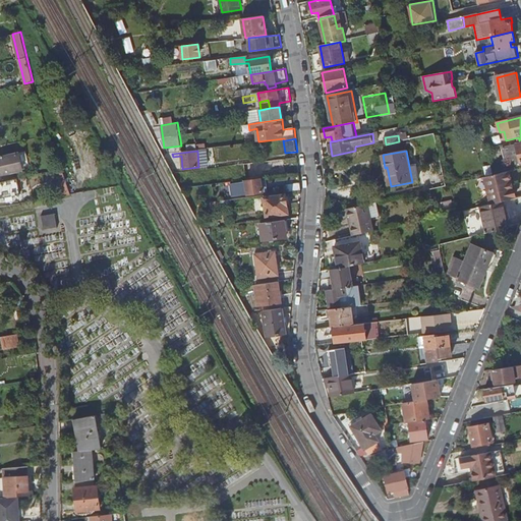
[(0,160),(0,170),(1,175),(21,171),(17,156),(0,160)]
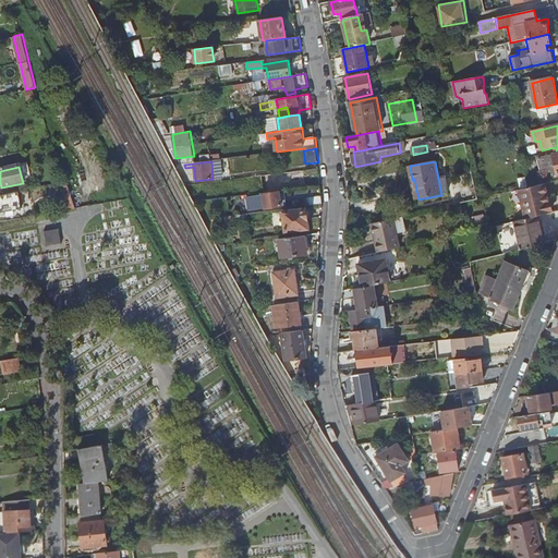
[(261,177),(246,178),(247,189),(262,187),(261,177)]
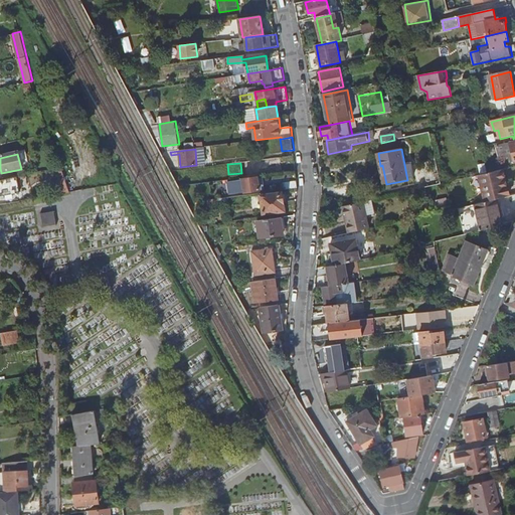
[(511,196),(509,186),(505,187),(501,171),(488,174),(481,175),(487,202),(499,199),(511,196)]
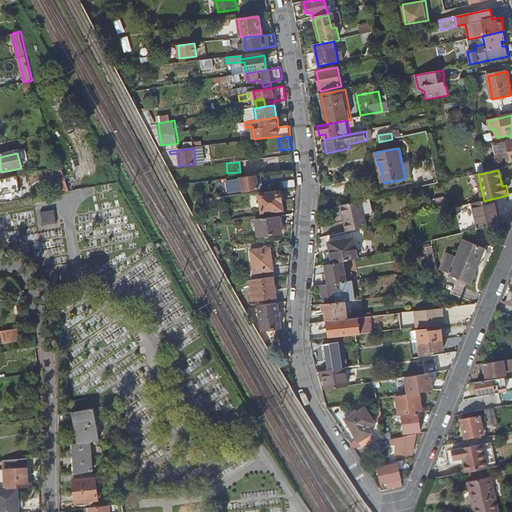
[(18,176),(0,179),(0,196),(22,192),(18,176)]
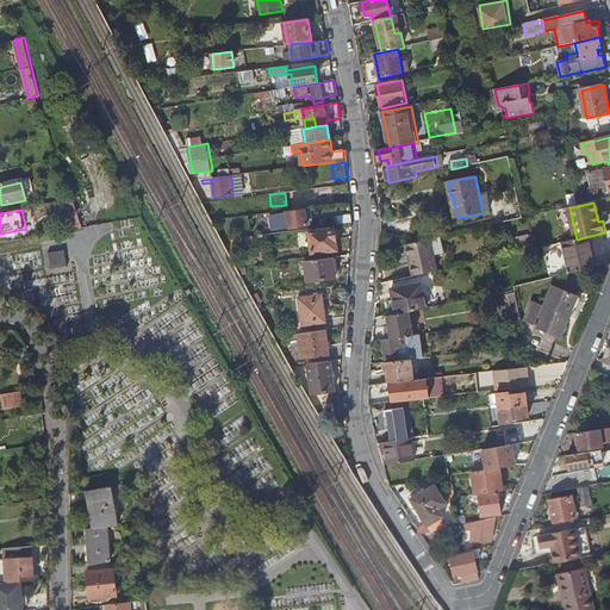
[(288,211),(273,213),(274,219),(290,218),(291,228),(309,225),(306,210),(288,212),(288,211)]
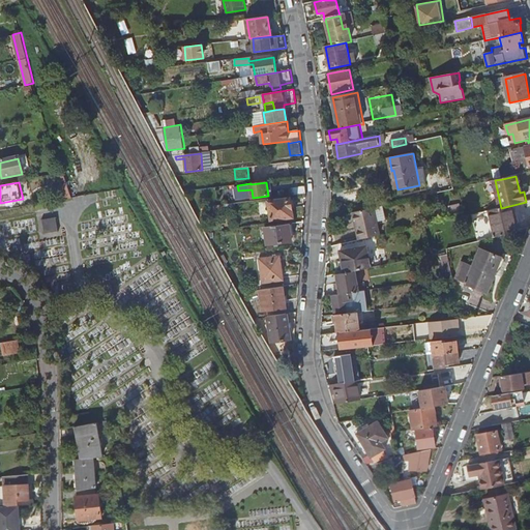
[(62,200),(71,199),(66,183),(60,185),(62,200)]
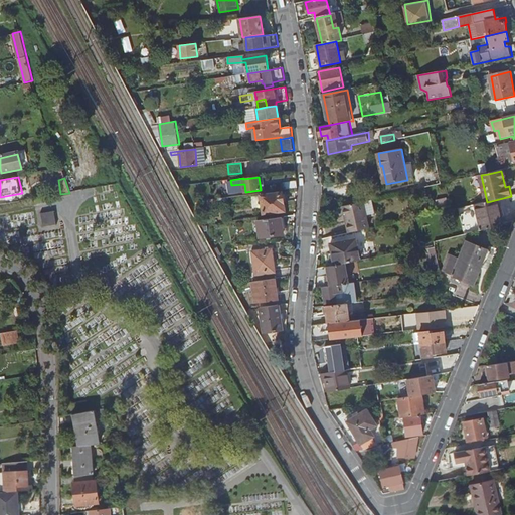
[(285,190),(298,188),(297,181),(284,183),(285,190)]
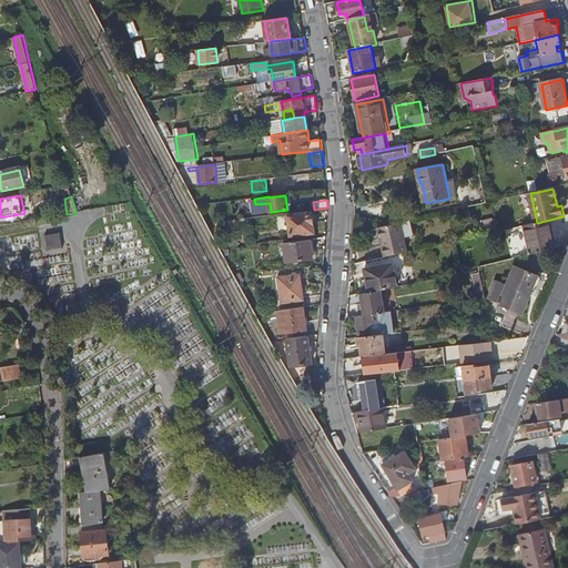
[(315,213),(314,214),(313,215),(312,213),(311,213),(312,214),(288,217),(292,235),(314,233),(314,234),(315,234),(314,223),(315,222),(315,223),(317,223),(315,213)]
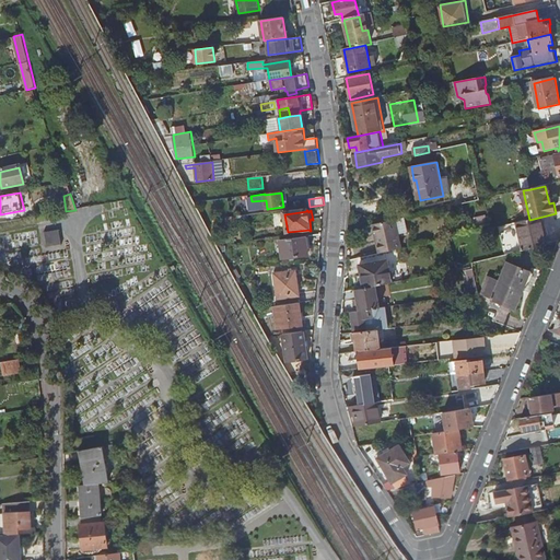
[(549,245),(543,217),(529,220),(515,222),(522,248),(521,248),(522,252),(549,245)]
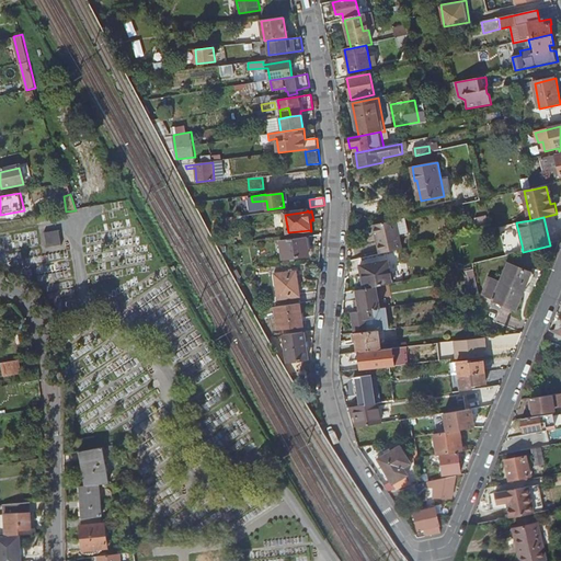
[(397,220),(401,239),(404,238),(403,235),(410,233),(407,218),(397,220)]
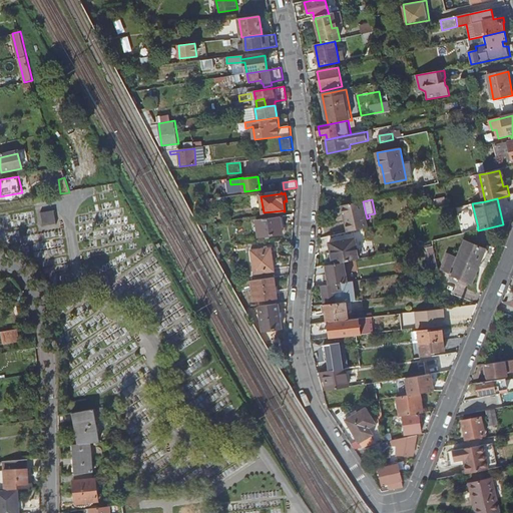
[(369,227),(367,218),(363,201),(345,205),(349,220),(346,221),(348,232),(369,227)]
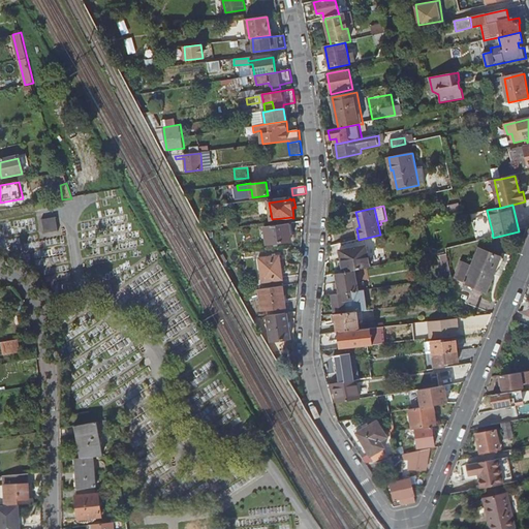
[(54,222),(53,218),(43,220),(45,234),(60,231),(58,221),(54,222)]
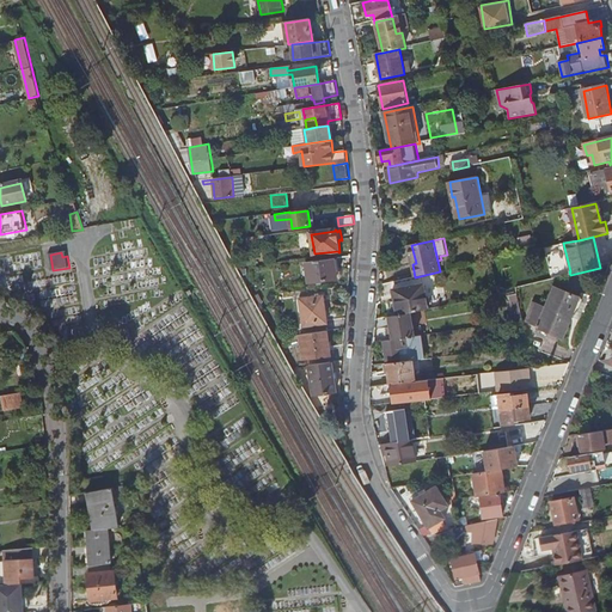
[(335,258),(307,262),(310,283),(338,279),(335,258)]
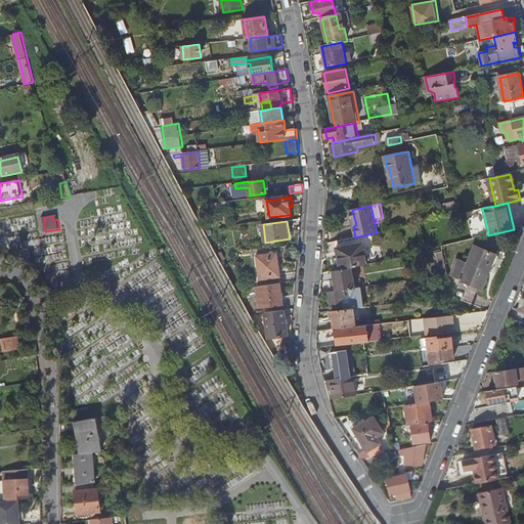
[(352,268),(368,265),(363,245),(338,250),(342,270),(352,268)]
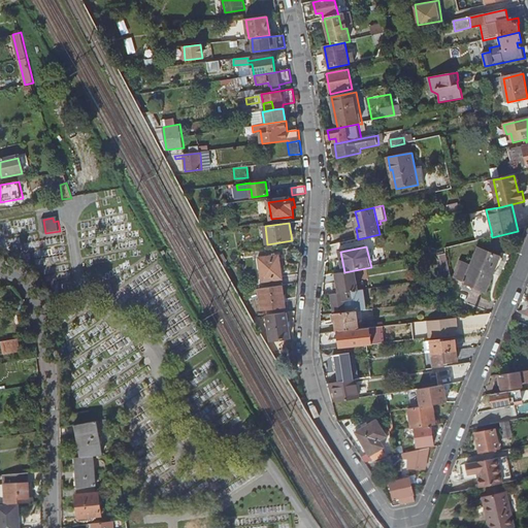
[(480,250),(466,282),(465,282),(464,284),(486,293),(500,258),(480,250)]
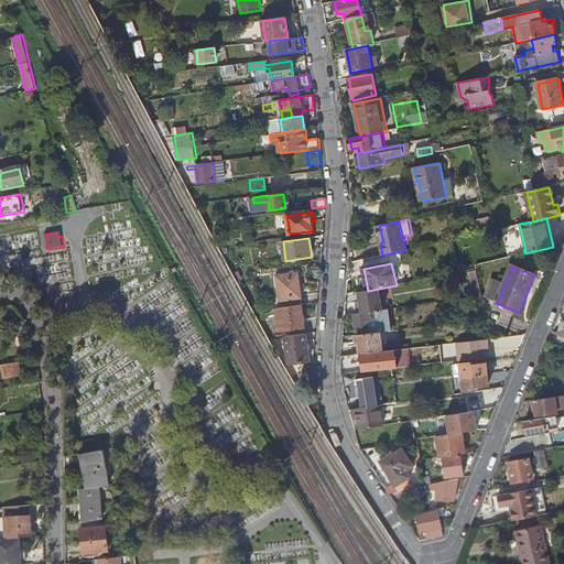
[(277,275),(281,301),(303,297),(300,272),(277,275)]
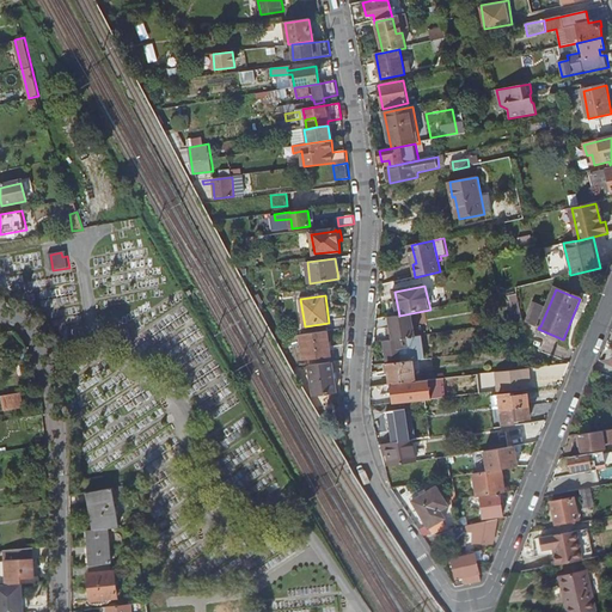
[(524,320),(519,295),(510,297),(515,322),(524,320)]
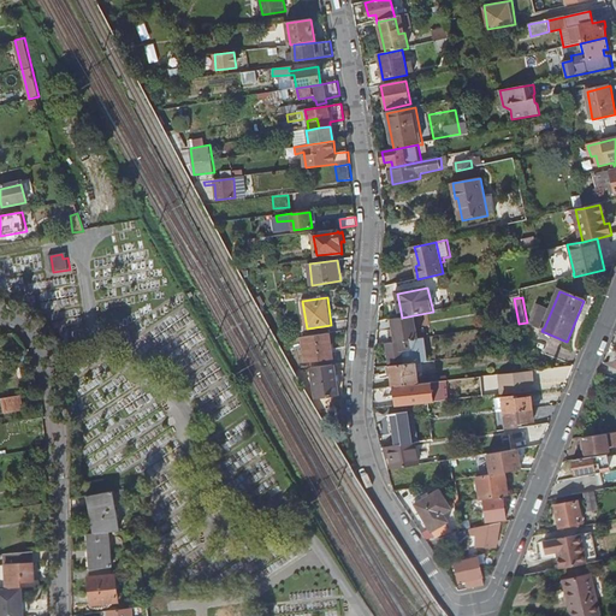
[(396,343),(419,339),(414,315),(402,318),(391,320),(396,343)]
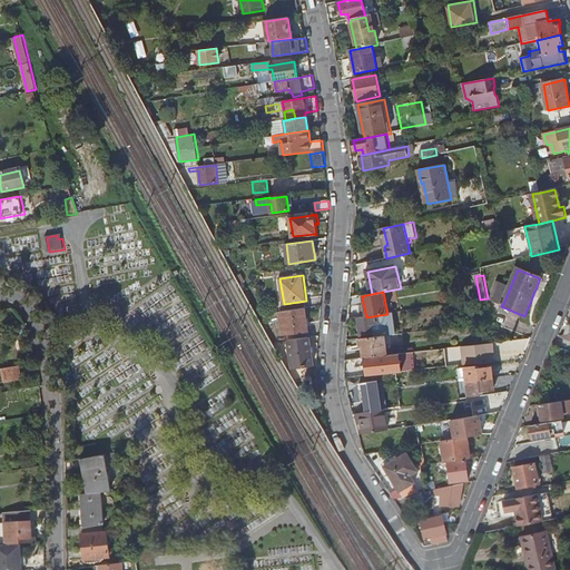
[(292,341),(308,338),(307,333),(308,332),(306,308),(282,312),(285,335),(291,335),(292,341)]
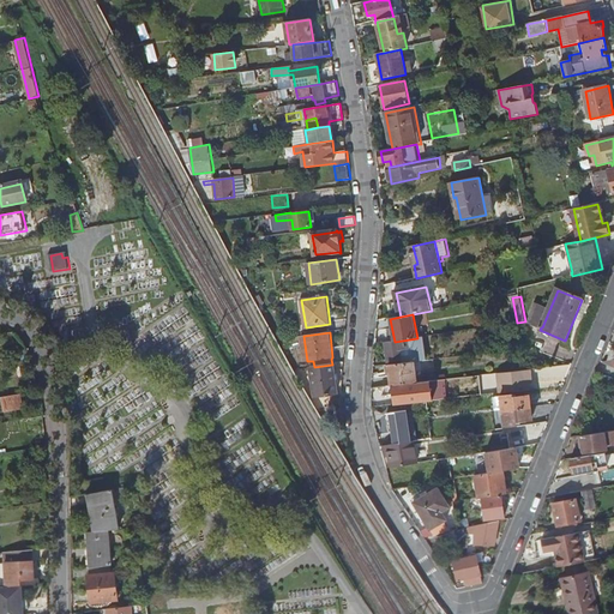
[(423,338),(417,338),(395,342),(386,343),(389,362),(402,361),(401,351),(409,350),(411,362),(415,362),(427,361),(423,338)]
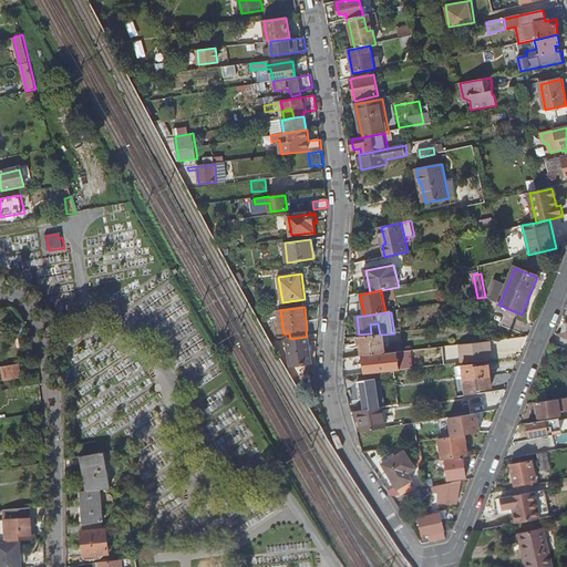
[(403,333),(390,336),(391,343),(404,342),(403,333)]
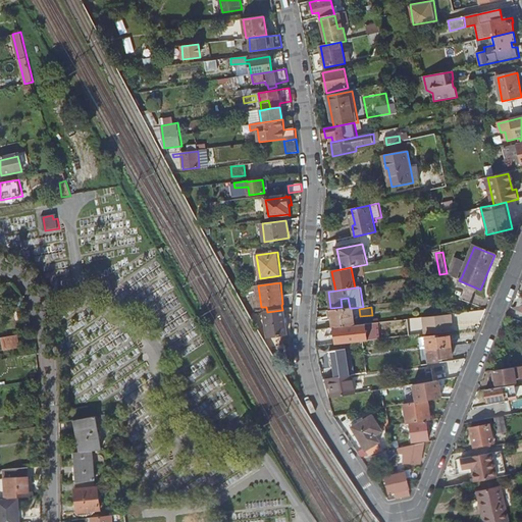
[(355,326),(353,308),(350,308),(331,311),(333,328),(355,326)]
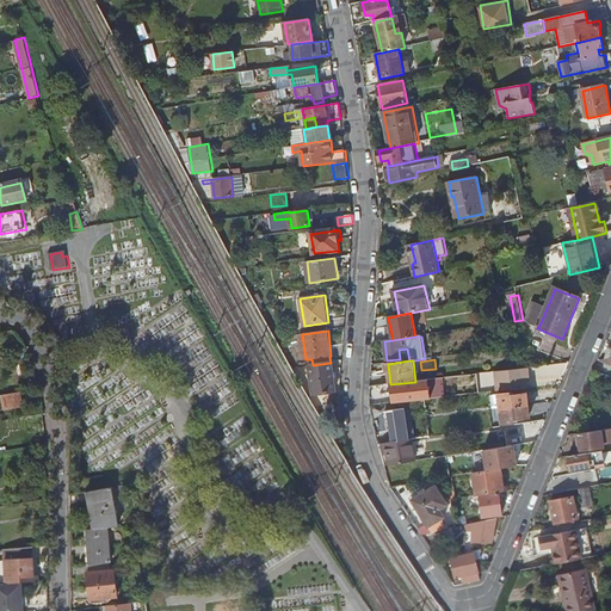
[(335,392),(332,365),(310,369),(314,395),(335,392)]
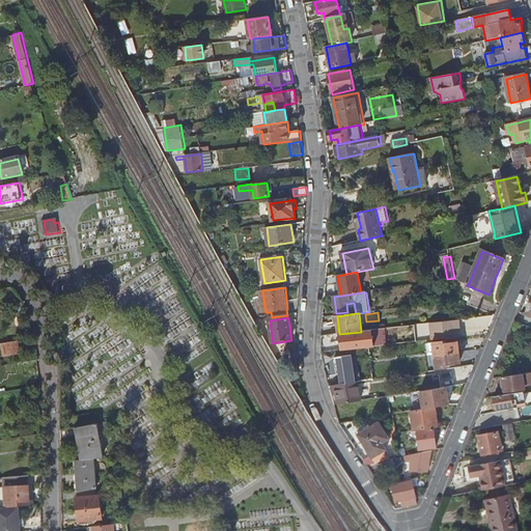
[(458,338),(458,333),(456,322),(431,324),(434,341),(458,338)]
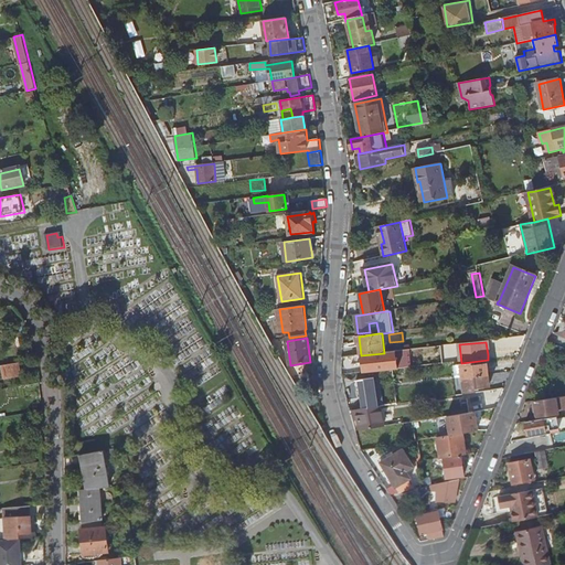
[(362,358),(343,359),(344,372),(363,370),(362,358)]
